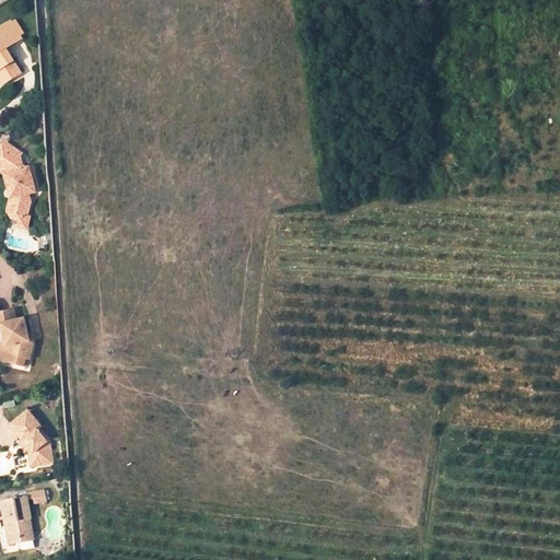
[(14,81),(24,74),(12,56),(9,57),(6,51),(9,49),(25,39),(14,22),(0,31),(0,35),(3,42),(0,43),(0,83),(12,77),(14,81)]
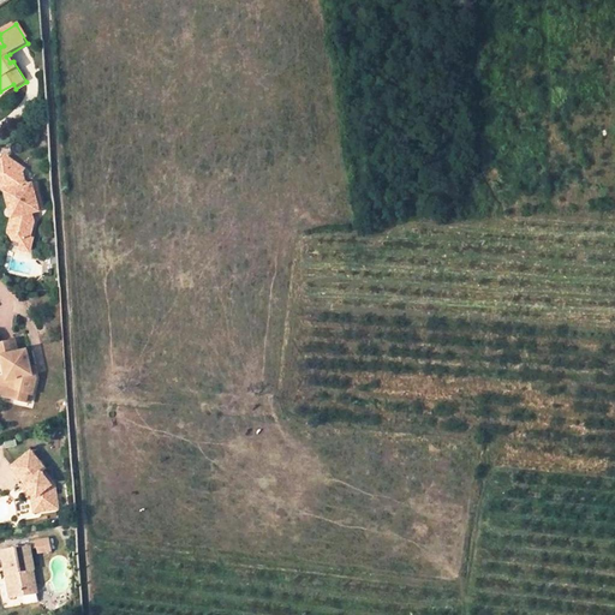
[(0,91),(0,93),(3,96),(16,89),(13,84),(0,91)]
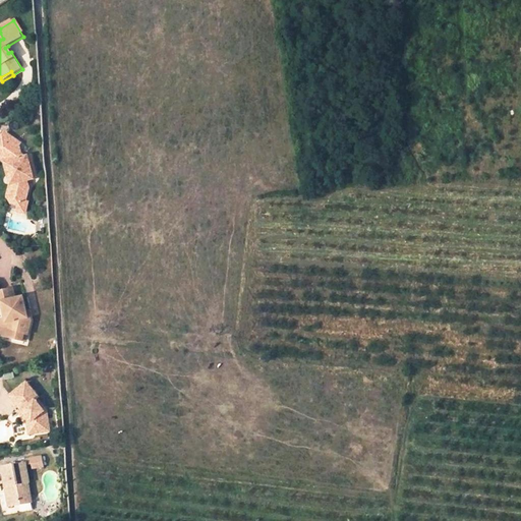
[(19,211),(24,208),(30,191),(27,184),(37,181),(31,159),(23,161),(19,146),(2,135),(0,139),(0,161),(6,165),(10,179),(13,179),(15,188),(12,188),(9,200),(11,208),(17,210),(19,211)]
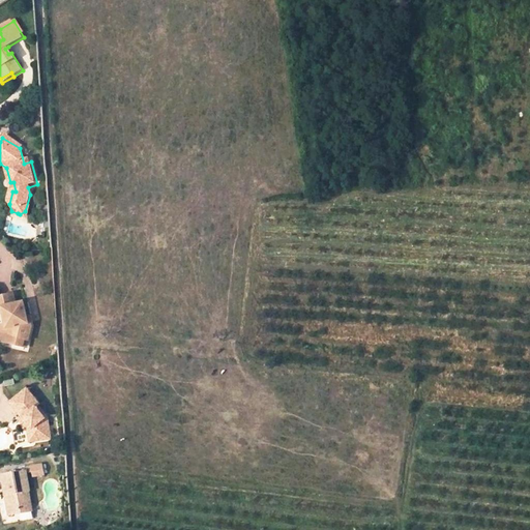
[(25,211),(20,214),(18,213),(16,217),(24,221),(27,212),(25,211)]
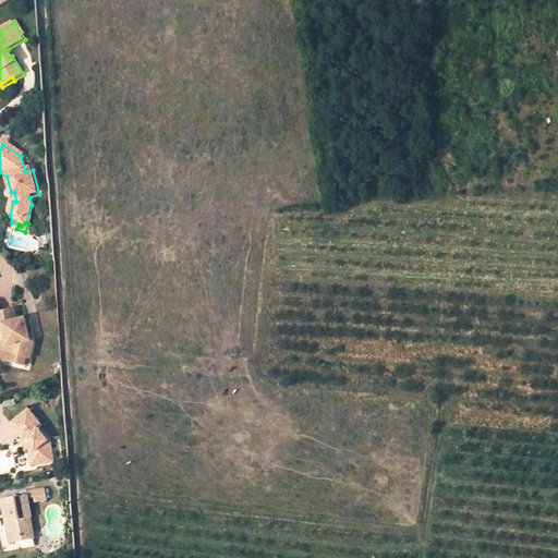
[(5,342),(3,360),(26,365),(27,359),(32,360),(35,341),(28,340),(25,316),(16,318),(14,310),(0,312),(0,318),(1,322),(5,342)]
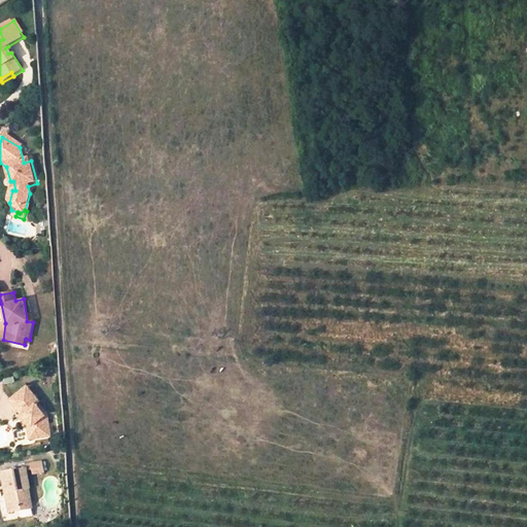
[(26,414),(29,418),(24,421),(29,429),(34,427),(36,441),(51,438),(48,418),(41,403),(44,402),(36,388),(15,399),(24,415),(26,414)]
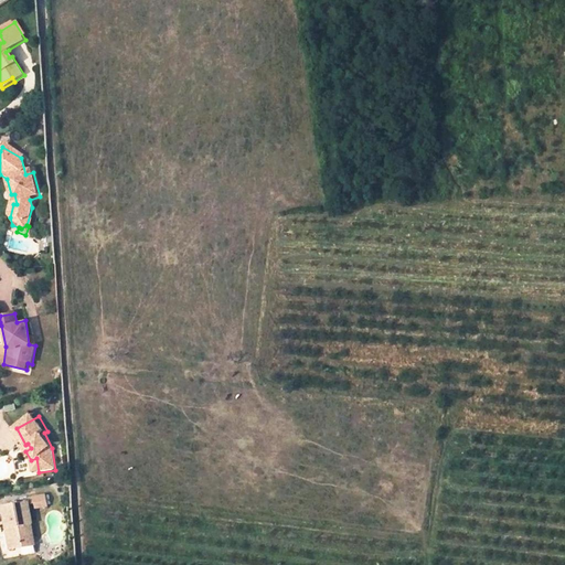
[(45,494),(32,497),(35,509),(48,507),(45,494)]
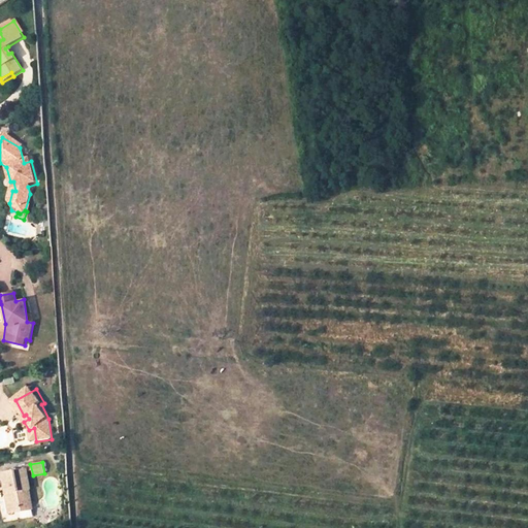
[(10,496),(10,501),(7,501),(9,516),(31,512),(28,491),(30,490),(27,472),(2,476),(6,496),(10,496)]
